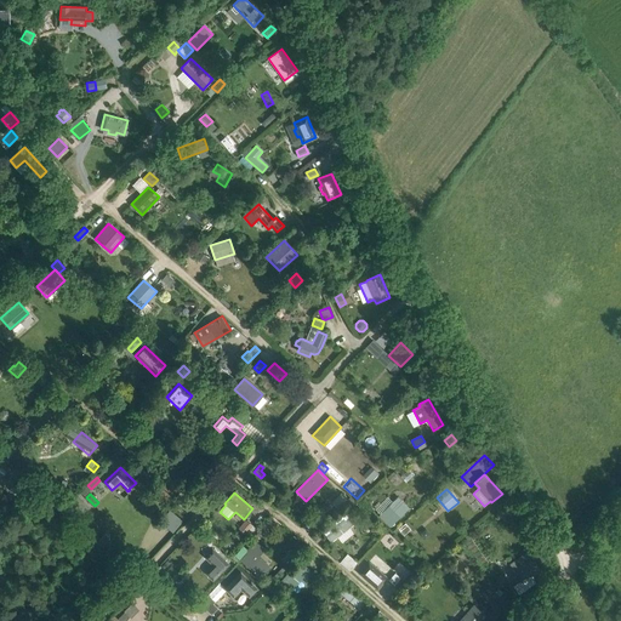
[(391,527),(410,508),(398,496),(379,514),(391,527)]
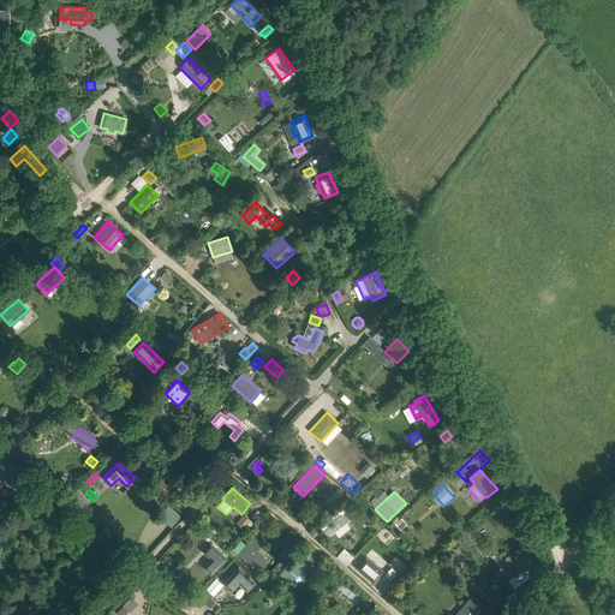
[(509,495),(505,497),(509,505),(514,502),(509,495)]
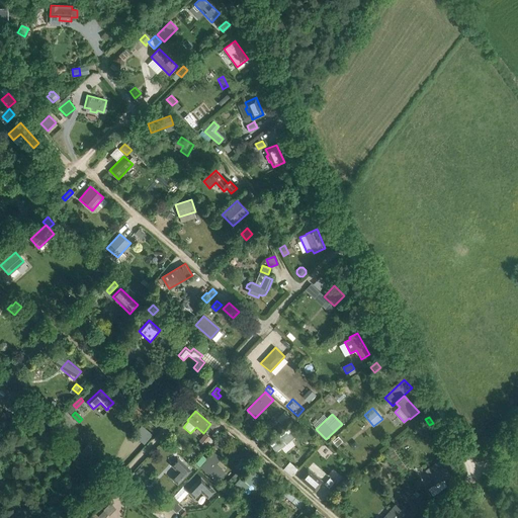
[(269,441),(277,451),(294,437),(286,427),(269,441)]
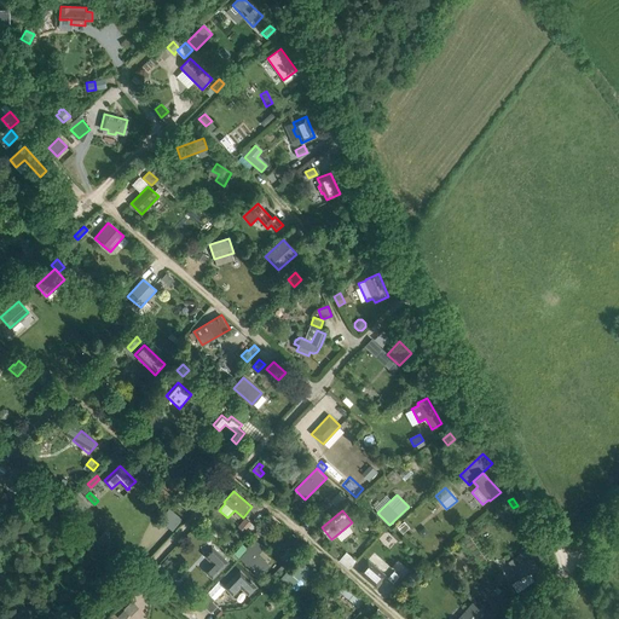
[(237,528),(248,536),(254,527),(244,519),(237,528)]
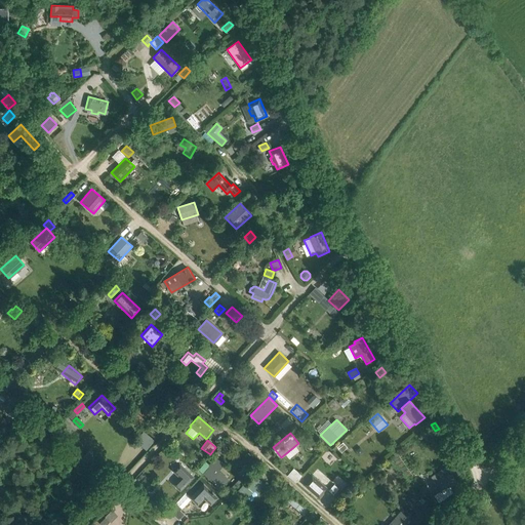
[(341,452),(347,448),(342,442),(336,447),(341,452)]
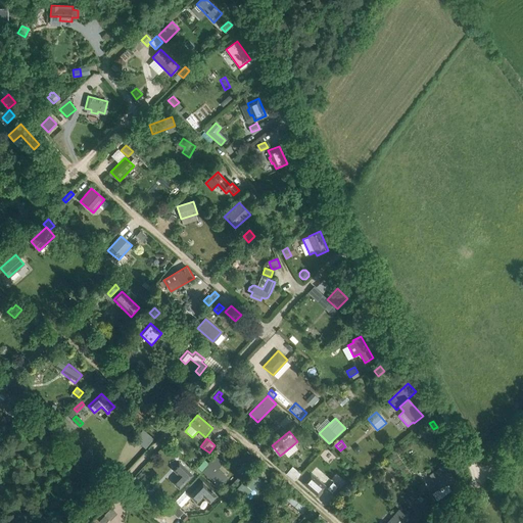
[(87,449),(83,455),(87,459),(91,454),(87,449)]
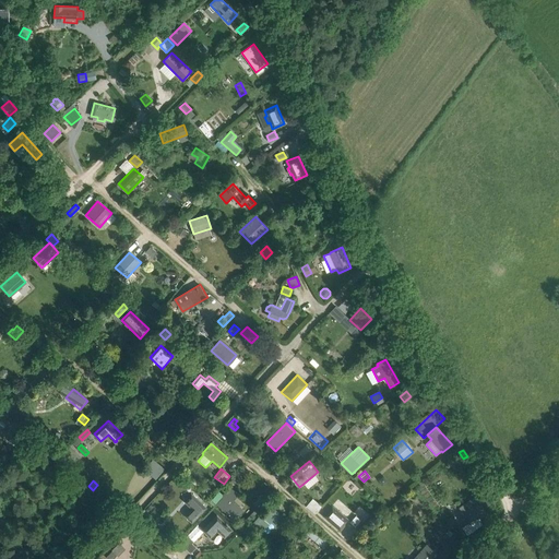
[(268,489),(259,499),(264,504),(273,495),(268,489)]
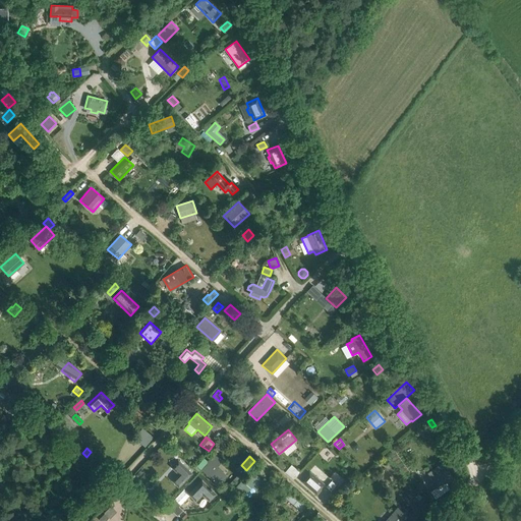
[(203,466),(199,469),(219,484),(227,475),(218,467),(221,464),(212,457),(204,467),(203,466)]
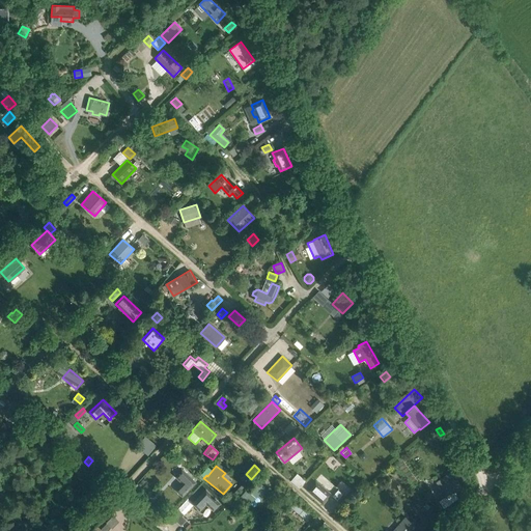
[(175,490),(183,496),(195,482),(182,470),(175,476),(183,482),(175,490)]
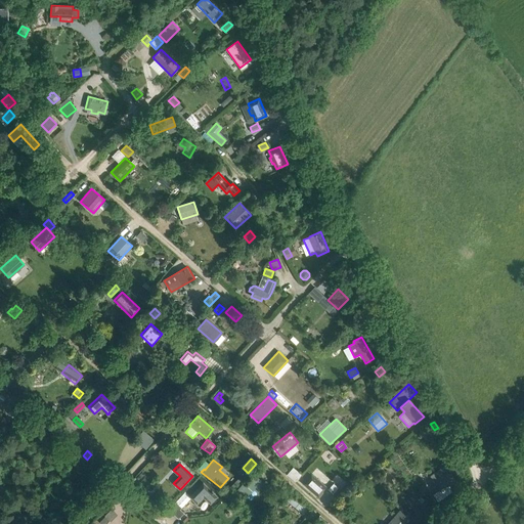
[(281,464),(278,467),(285,472),(287,469),(281,464)]
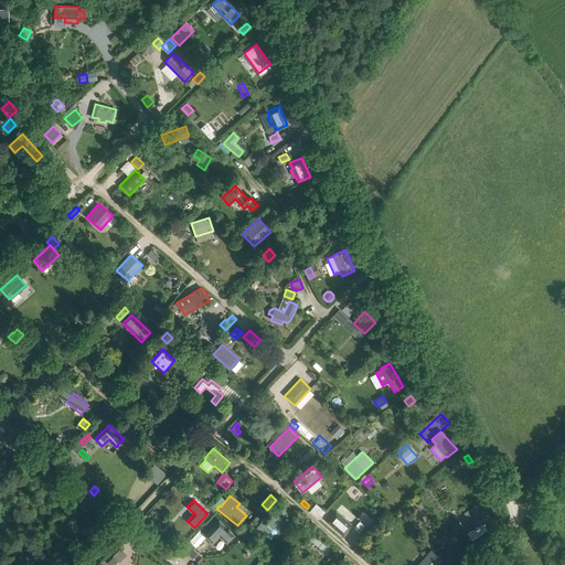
[(496,508),(490,501),(487,503),(492,511),(496,508)]
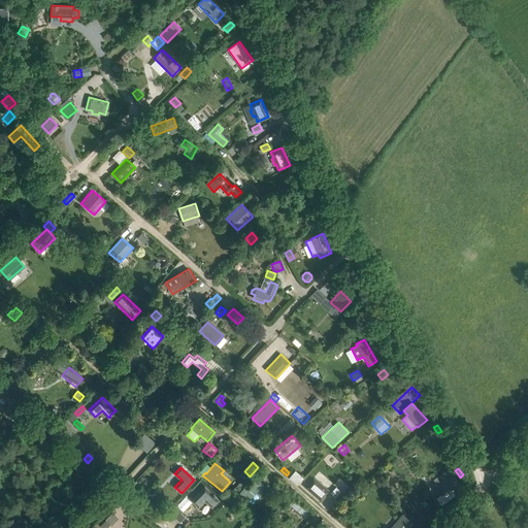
[(294,471),(288,480),(296,487),(303,479),(294,471)]
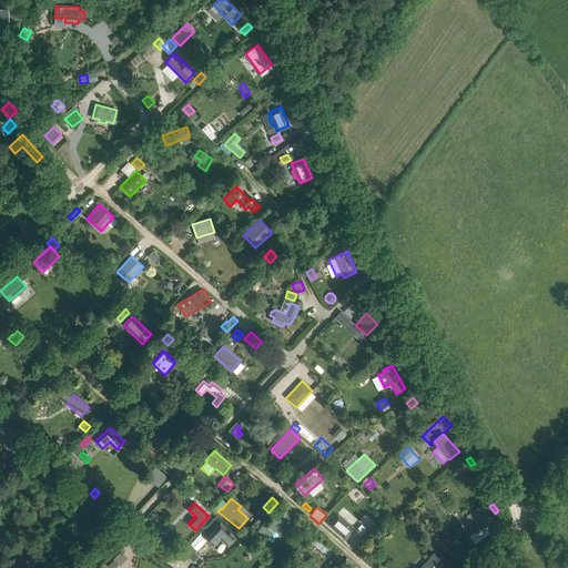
[(469,520),(477,531),(485,526),(486,528),(495,521),(486,509),(469,520)]
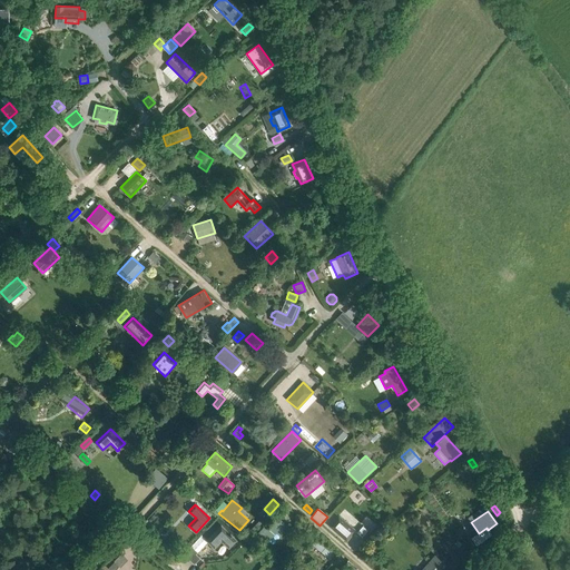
[(355,530),(338,516),(330,526),(346,541),(355,530)]
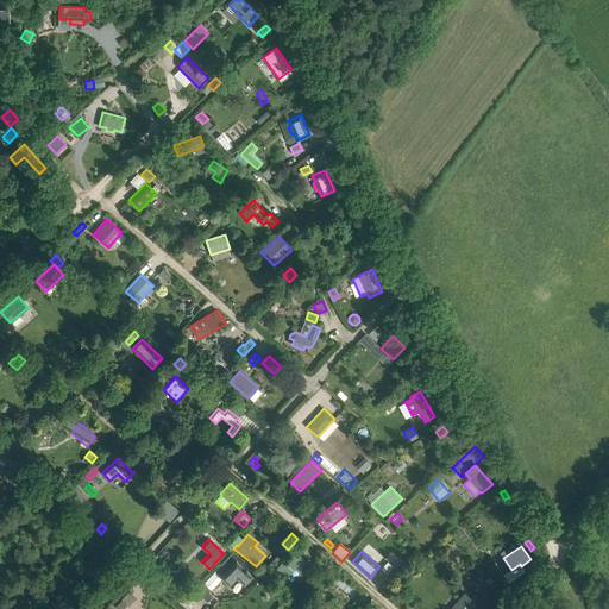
[(308,563),(300,554),(296,558),(290,553),(275,570),(286,579),(295,570),(299,572),(308,563)]
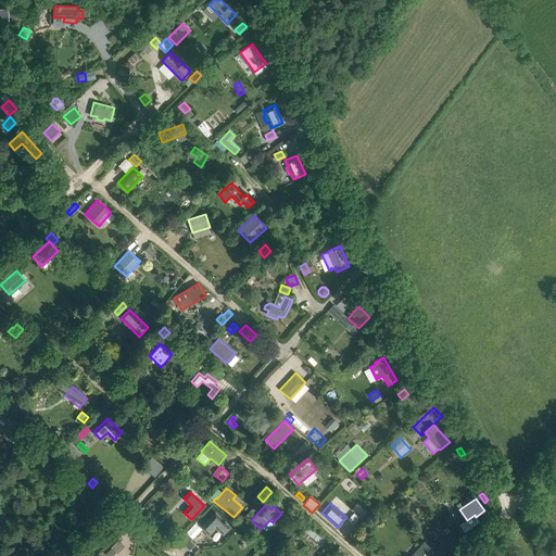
[(201,528),(210,535),(216,528),(223,535),(231,527),(216,512),(209,520),(201,528)]
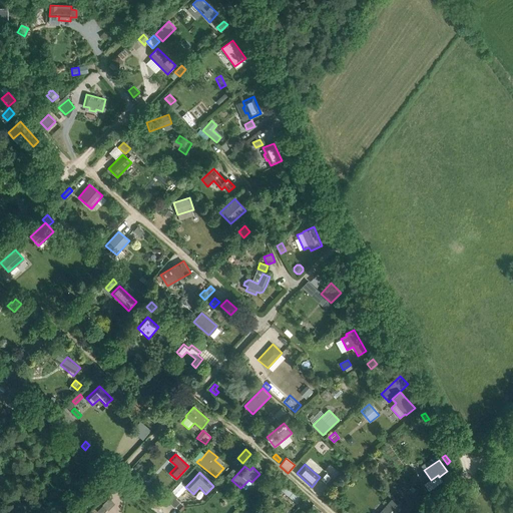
[(322,479),(326,483),(331,477),(327,473),(322,479)]
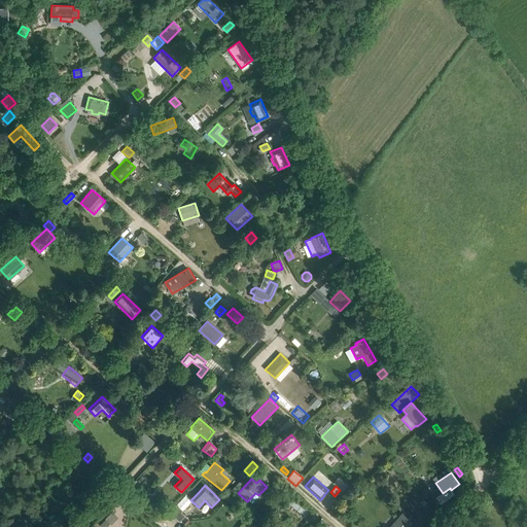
[(192,489),(177,505),(181,510),(190,500),(198,493),(192,489)]
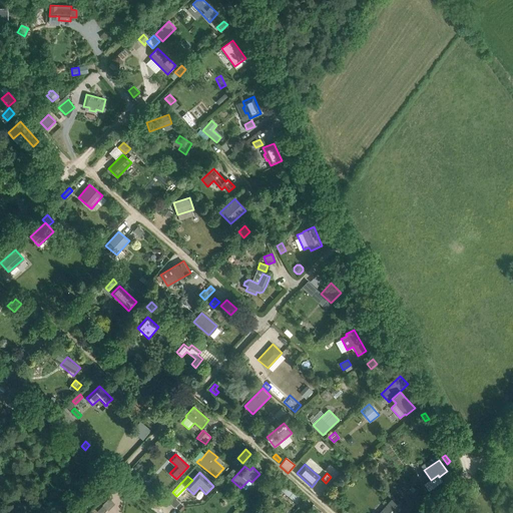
[(141,481),(137,485),(142,491),(147,486),(141,481)]
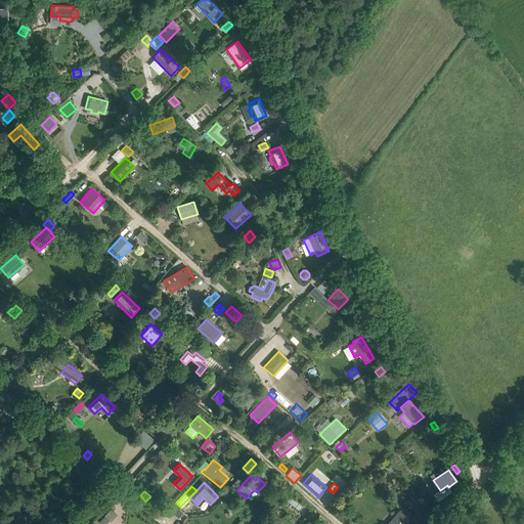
[(433,494),(438,501),(443,497),(438,491),(433,494)]
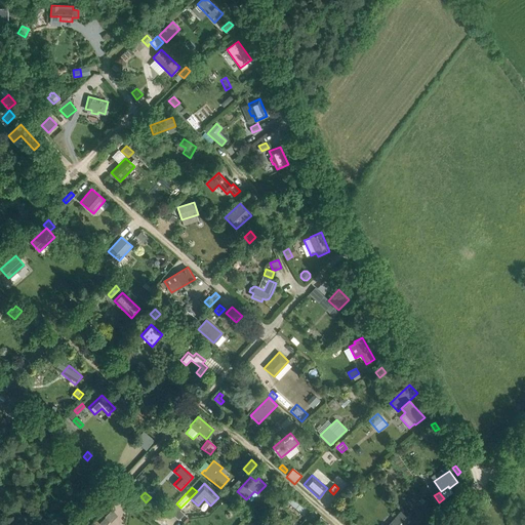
[(233,494),(229,498),(237,506),(240,501),(233,494)]
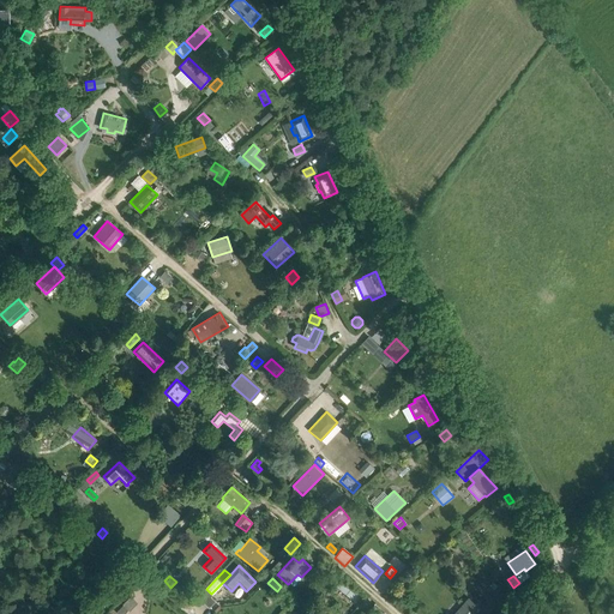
[(339,579),(333,588),(353,603),(360,595),(339,579)]
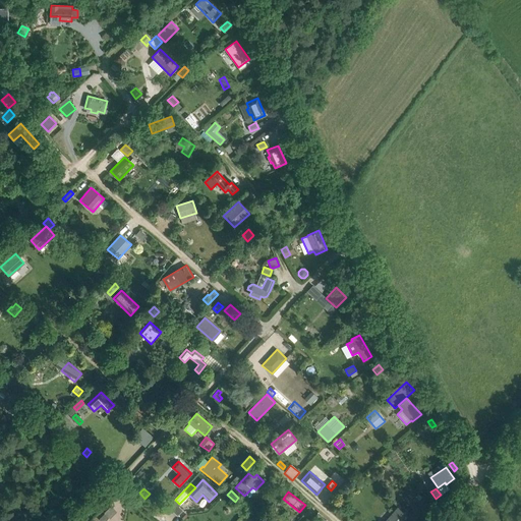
[(177,516),(183,510),(179,506),(173,512),(177,516)]
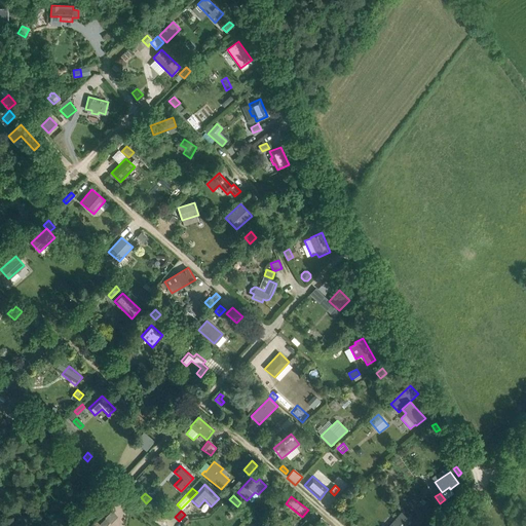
[(389,525),(406,525),(411,521),(402,513),(389,525)]
